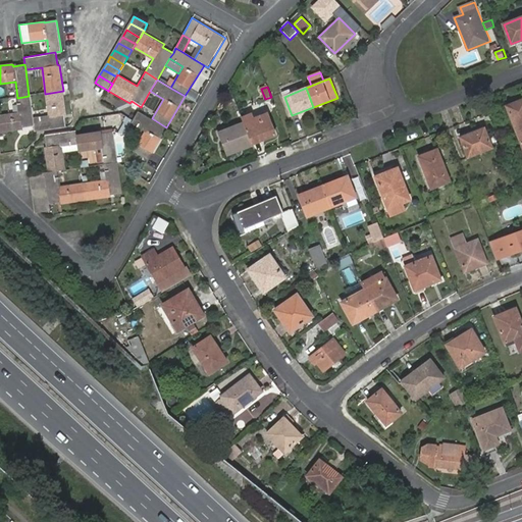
[(34,127),(34,132),(66,126),(64,115),(66,115),(63,91),(45,94),(49,116),(33,119),(34,127)]
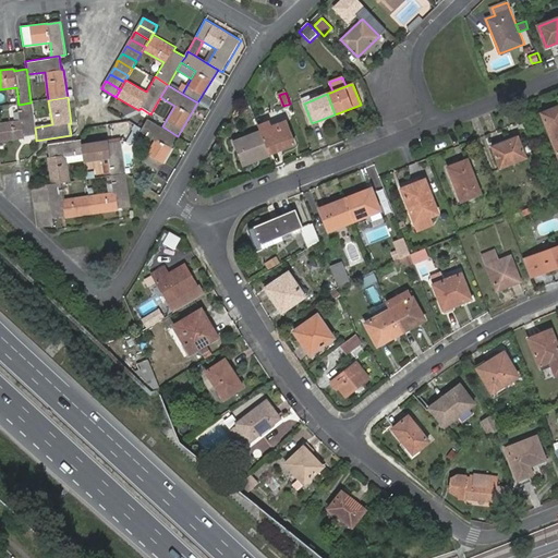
[(21,121),(0,123),(0,143),(24,141),(24,137),(36,136),(35,128),(31,102),(19,105),(21,121)]
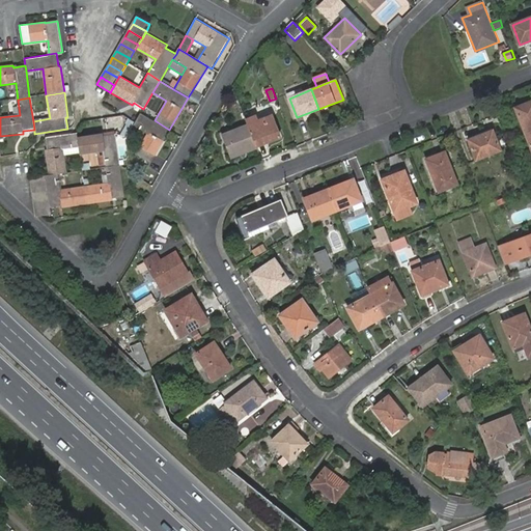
[(510,107),(530,156),(530,155),(530,99),(530,100),(510,107)]
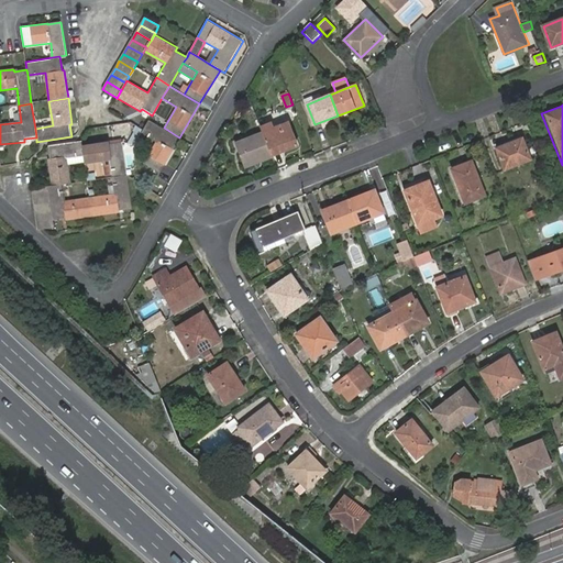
[(165,161),(179,138),(164,128),(150,120),(144,130),(143,132),(155,139),(142,163),(159,174),(167,163),(165,161)]
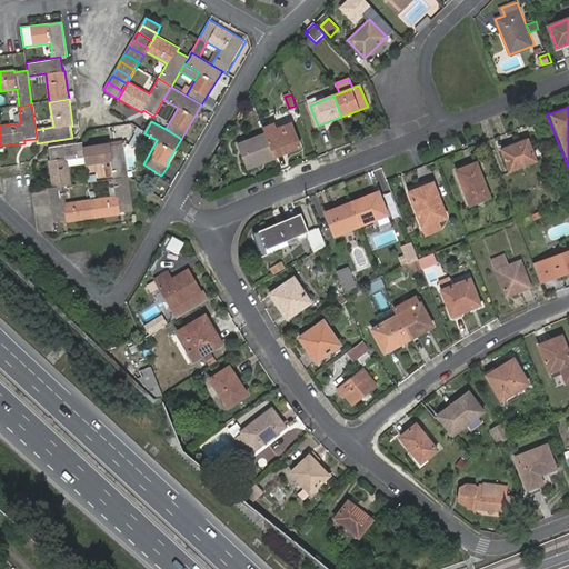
[(278,127),(265,132),(265,133),(275,158),(301,148),(292,126),(279,130),(278,127)]
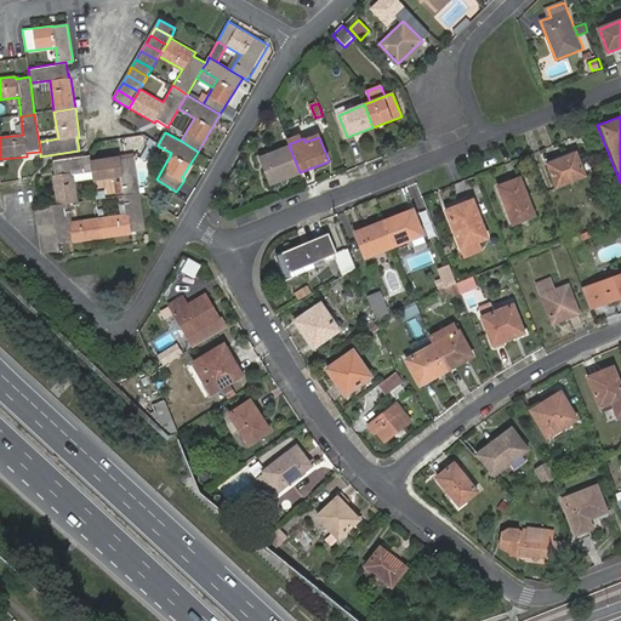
[(159,143),(151,140),(147,146),(154,151),(158,146),(159,143)]
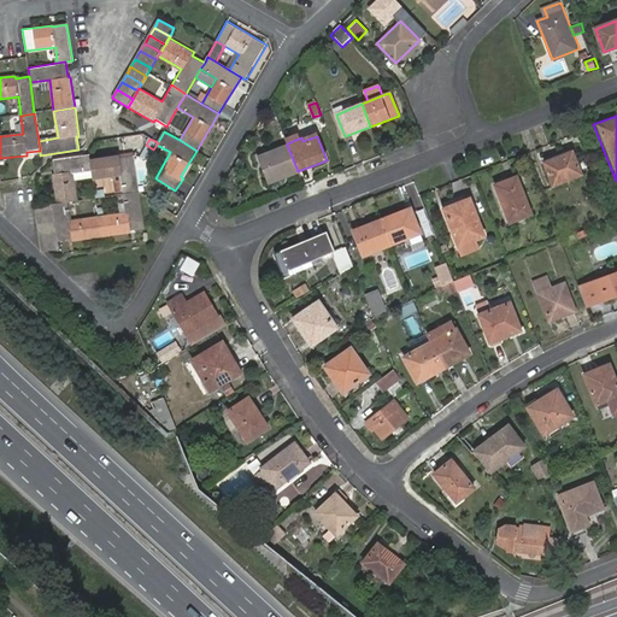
[(287,176),(298,171),(287,145),(257,157),(266,180),(281,174),(281,172),(285,171),(287,176)]
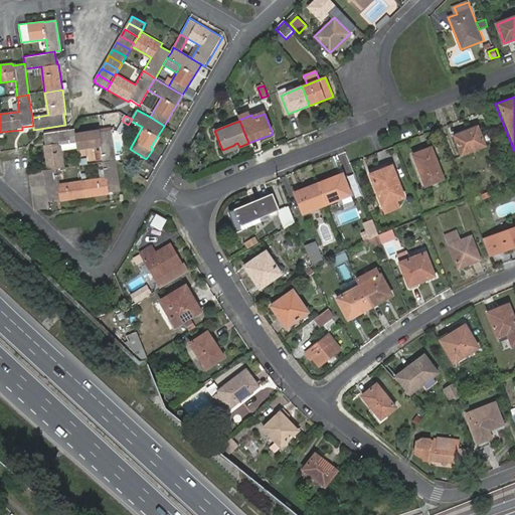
[(451,136),(458,155),(484,145),(477,126),(451,136)]
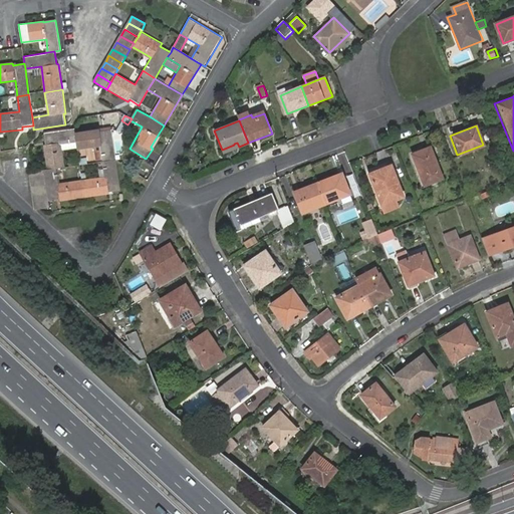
[(75,133),(75,129),(44,133),(45,145),(43,146),(46,170),(57,170),(64,169),(64,167),(61,150),(60,144),(76,142),(75,133)]
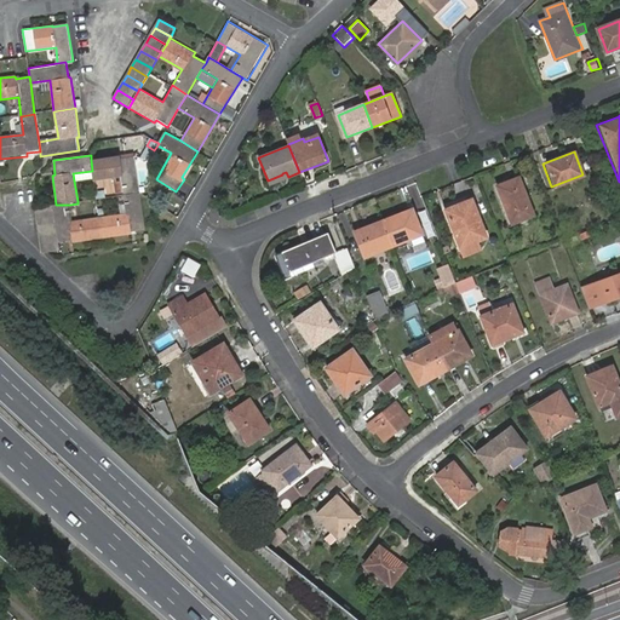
[(126,195),(139,194),(137,173),(135,158),(121,159),(120,156),(91,160),(92,171),(93,178),(95,181),(114,178),(115,193),(126,191),(126,195)]
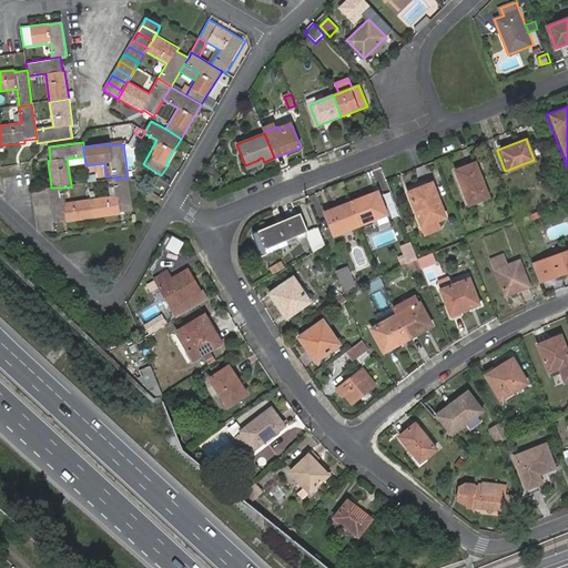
[(84,156),(67,159),(68,165),(85,163),(84,156)]
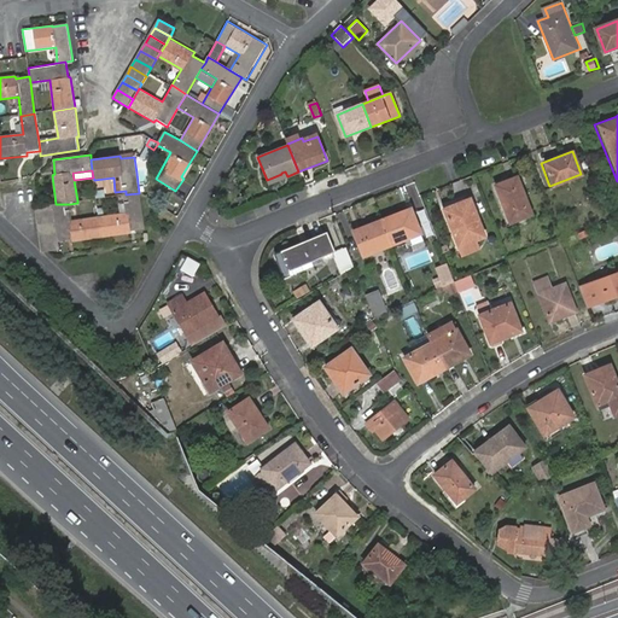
[(268,184),(287,176),(285,172),(281,173),(281,174),(267,180),(268,184)]
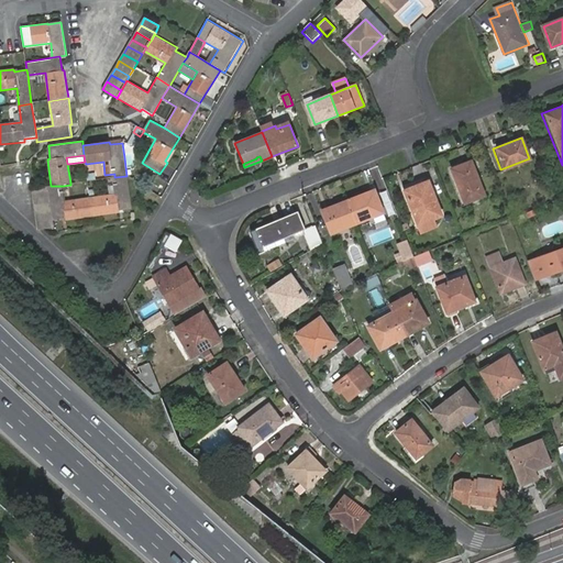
[(446,166),(462,203),(484,195),(468,157),(446,166)]
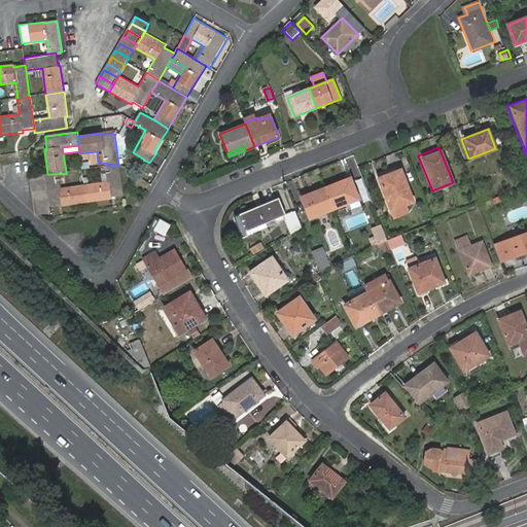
[(123,196),(118,165),(107,166),(110,182),(84,186),(86,204),(113,200),(112,198),(123,196)]
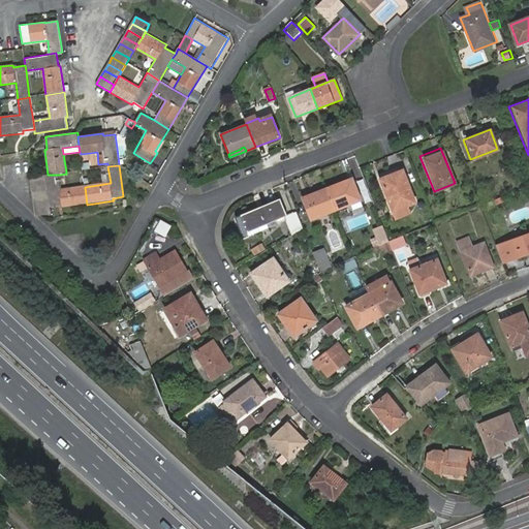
[(375,178),(393,218),(408,212),(405,205),(414,201),(400,168),(375,178)]
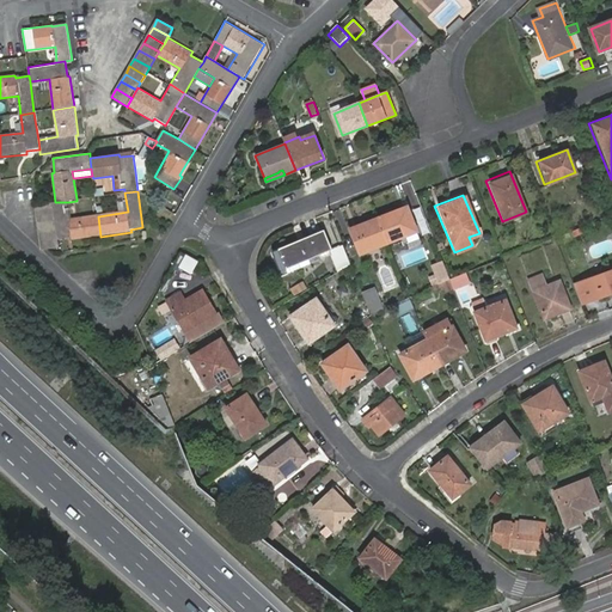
[(55,222),(56,230),(57,239),(57,240),(72,238),(73,242),(101,237),(98,216),(95,196),(81,199),(84,218),(79,219),(72,220),(68,202),(55,202),(53,203),(54,212),(55,222)]
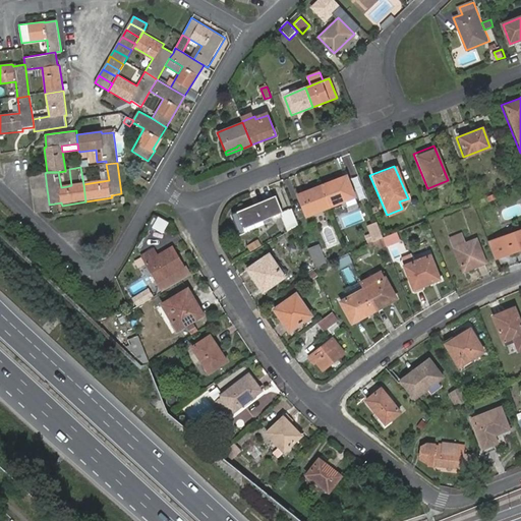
[(67,186),(65,171),(58,172),(61,187),(67,186)]
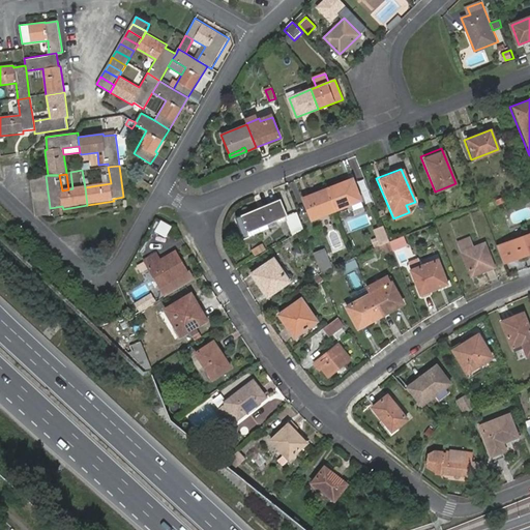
[(46,176),(32,177),(29,178),(30,186),(47,183),(46,176)]
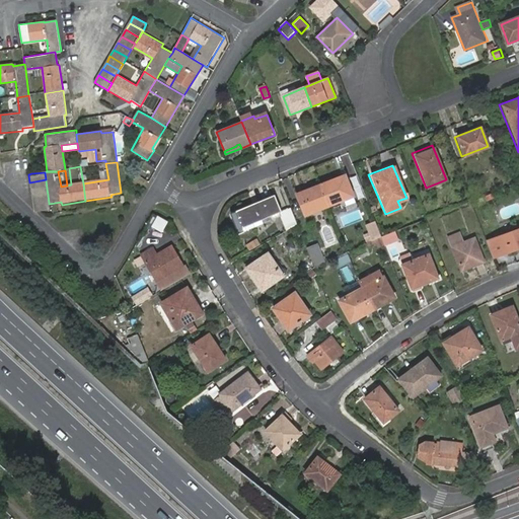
[(318,183),(326,204),(352,195),(345,176),(339,178),(338,175),(318,183)]
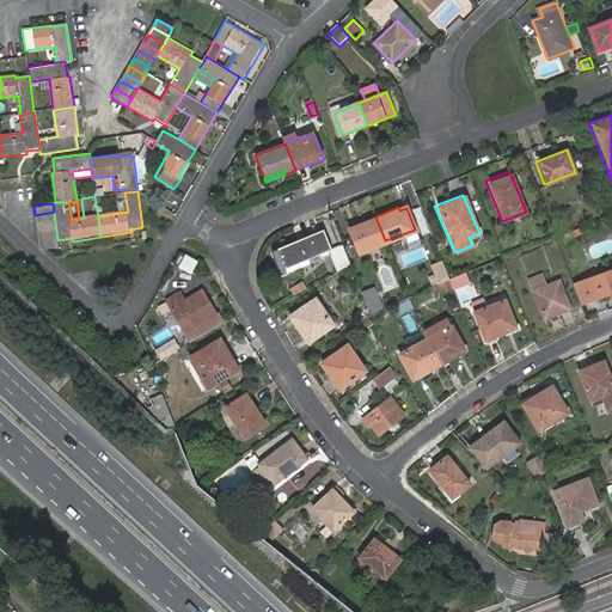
[(54,212),(35,215),(36,224),(55,221),(54,212)]
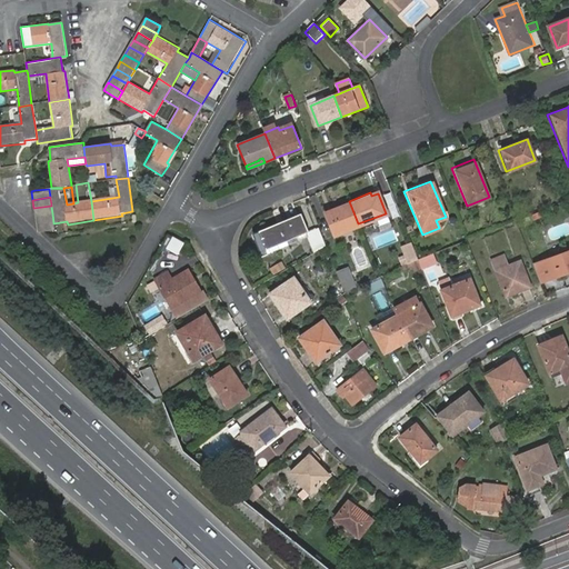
[(330,235),(358,223),(349,201),(329,209),(330,212),(322,215),(330,235)]
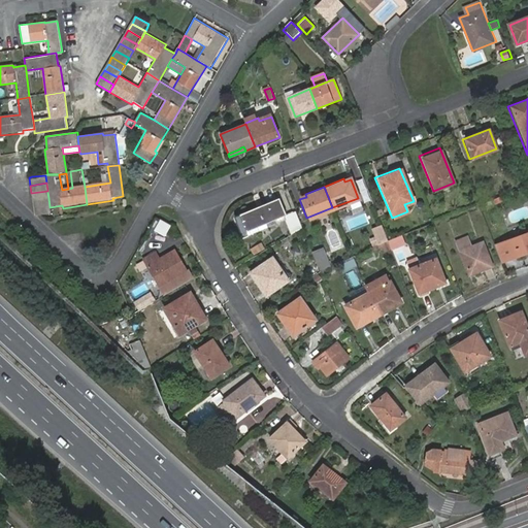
[(47,191),(31,193),(32,201),(48,198),(47,192),(47,191)]
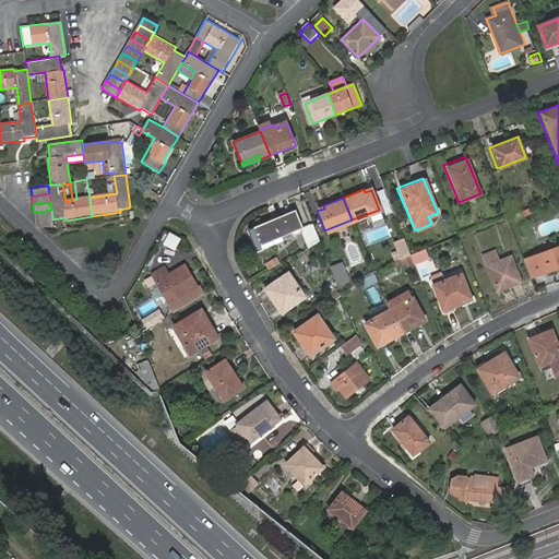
[(34,213),(35,221),(52,218),(51,210),(34,213)]
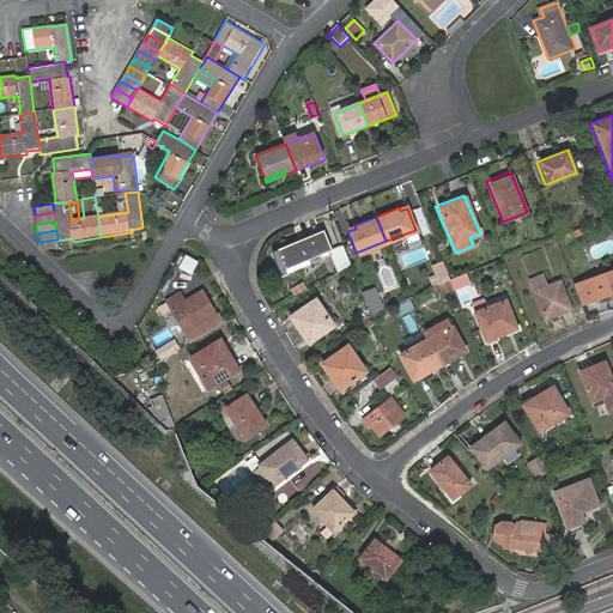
[(328,249),(320,230),(275,249),(286,273),(331,255),(338,272),(351,263),(341,244),(328,249)]
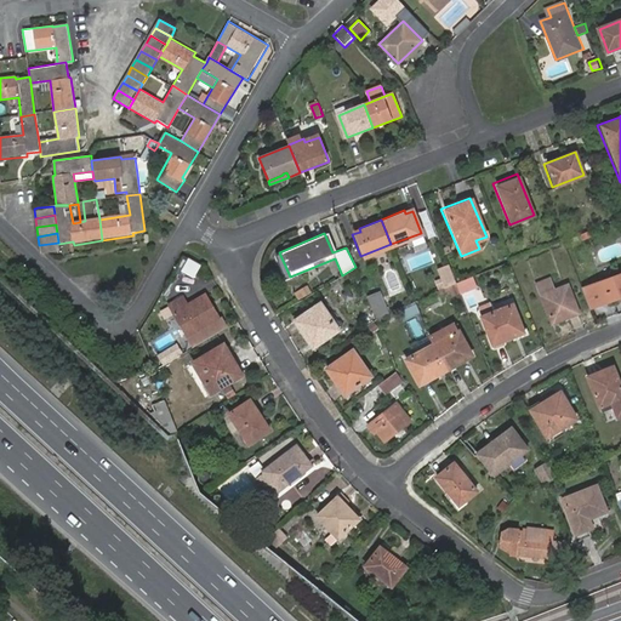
[(39,245),(40,249),(40,255),(60,251),(58,244),(58,243),(39,245)]
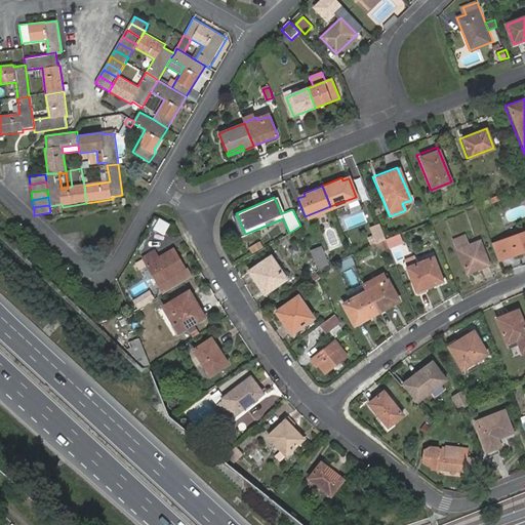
[(160,217),(154,227),(166,233),(171,225),(160,217)]
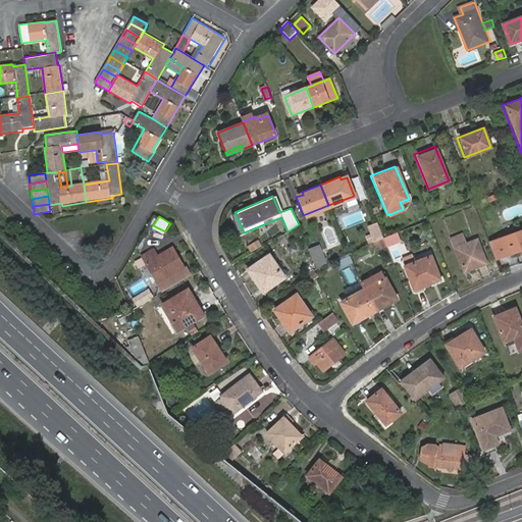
[(331,221),(318,227),(328,249),(342,244),(331,221)]
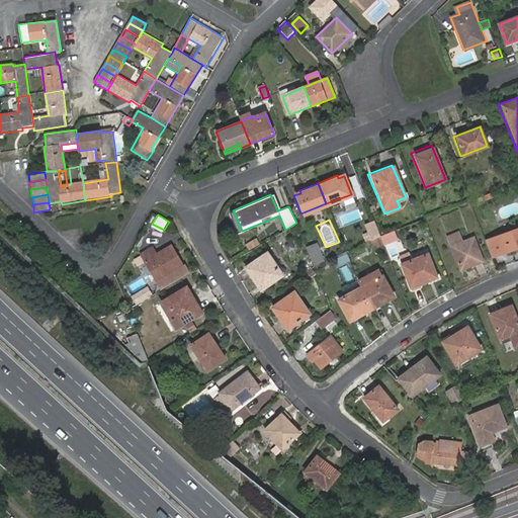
[(370,239),(379,235),(373,221),(364,224),(367,232),(370,239)]
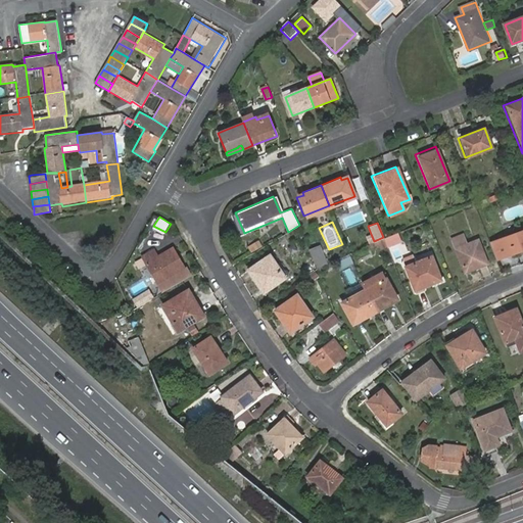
[(397,231),(383,237),(387,246),(398,241),(397,239),(400,238),(397,231)]
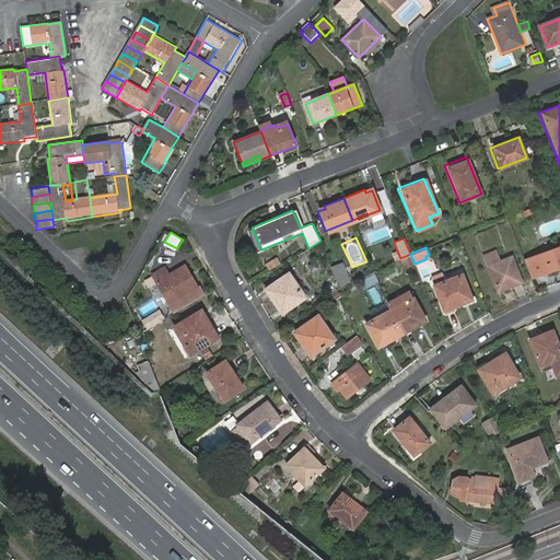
[(538,259),(541,271),(549,269),(550,271),(559,268),(559,247),(539,256),(540,259),(538,259)]
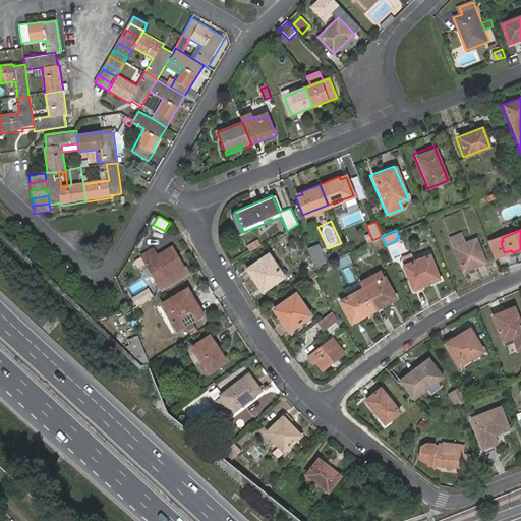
[(461,232),(448,237),(461,273),(486,263),(476,237),(464,241),(461,232)]
